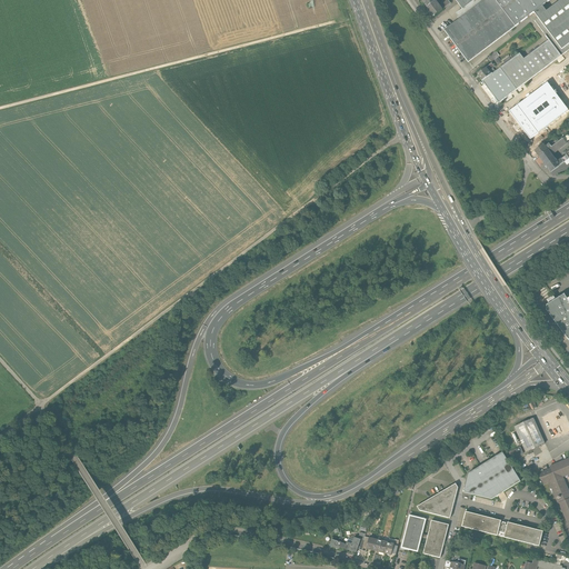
[(483,0),(459,19),(443,30),(468,62),(533,12),(542,7),(550,0),(483,0)]
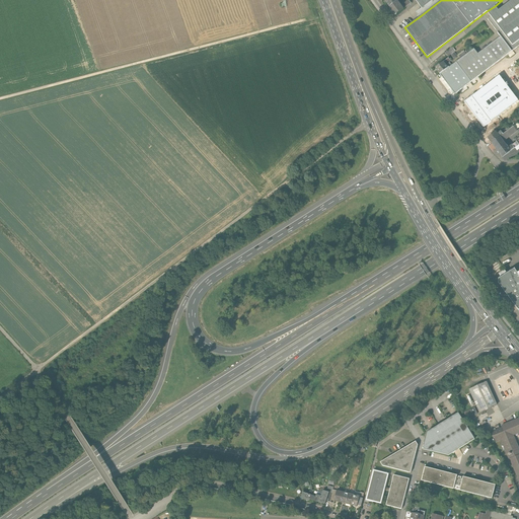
[(415,0),(422,8),(416,12),(419,17),(441,0),(415,0)]
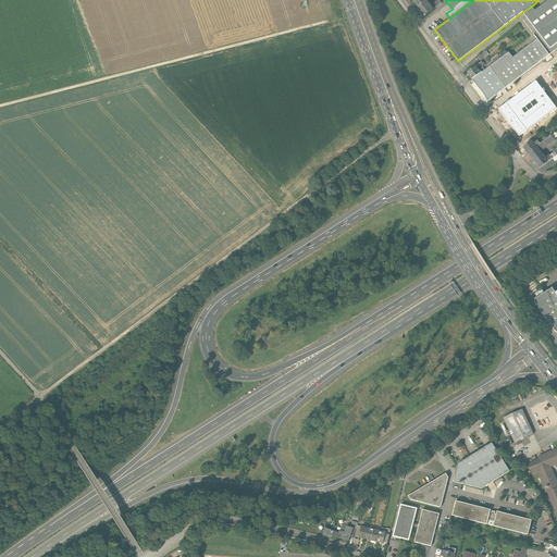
[(556,0),(549,0),(534,11),(531,7),(522,12),(527,17),(523,21),(537,39),(548,56),(556,48),(556,0)]
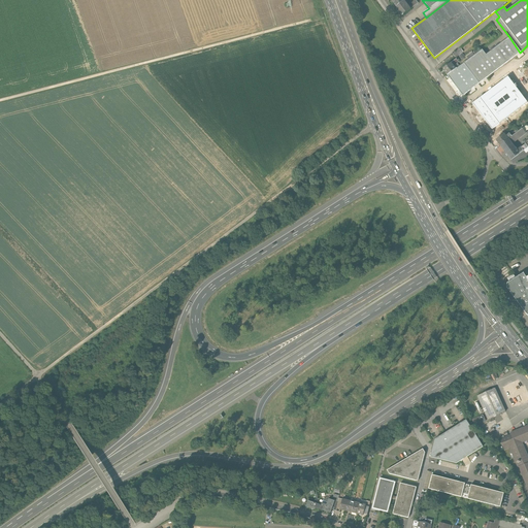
[(486,55),(482,50),(464,63),(479,84),(520,53),(509,37),(486,55)]
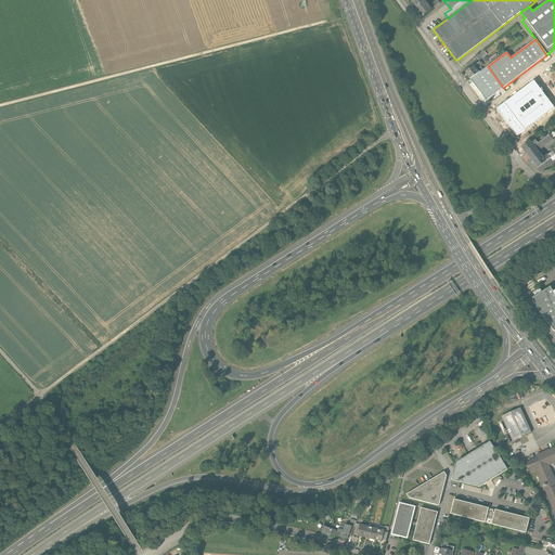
[(479,59),(480,60),(487,54),(483,51),(476,56),(478,60),(479,59)]
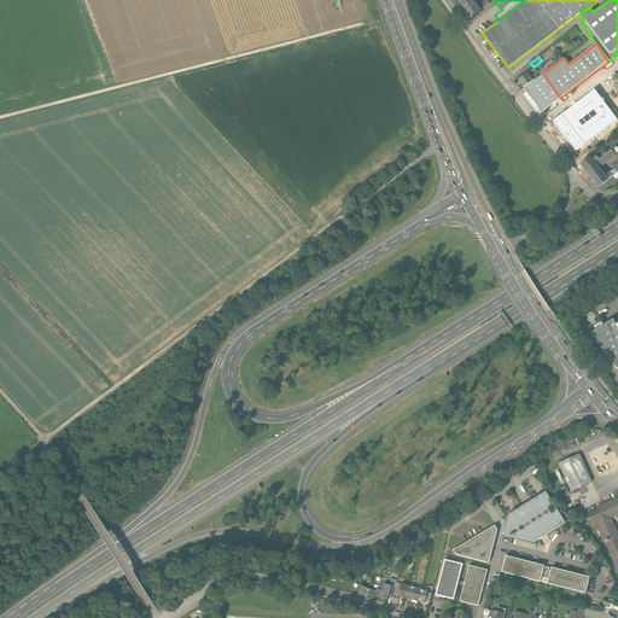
[(558,63),(555,59),(553,62),(552,60),(543,66),(541,63),(537,65),(541,70),(538,73),(531,79),(532,81),(558,63)]
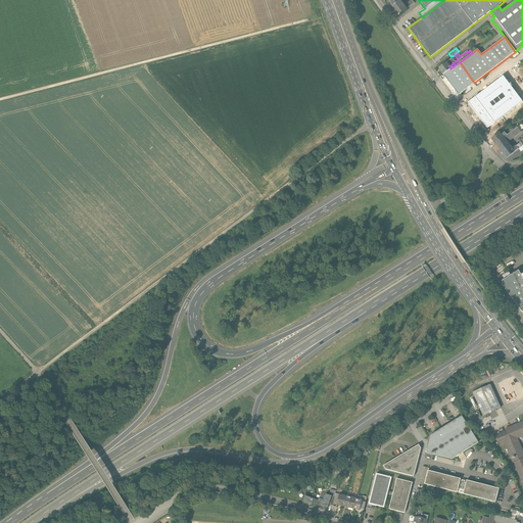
[(440,70),(443,75),(450,68),(449,66),(448,65),(446,62),(438,68),(439,69),(438,69),(440,72),(440,70)]
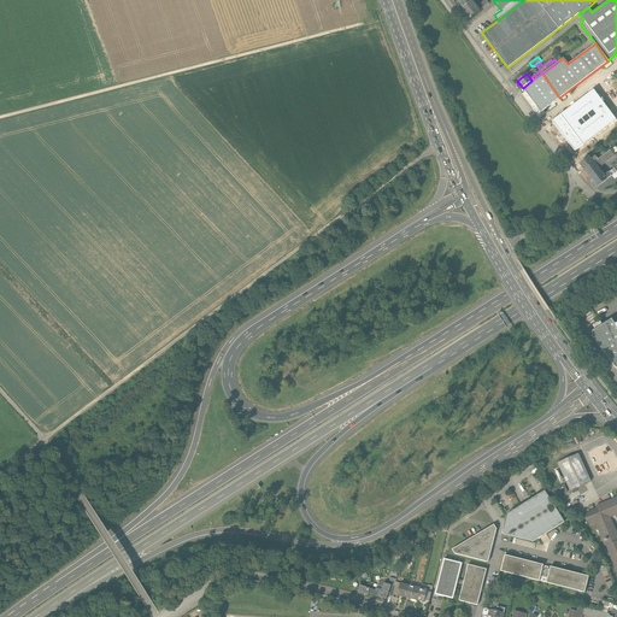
[(541,112),(559,98),(542,74),(523,88),(541,112)]
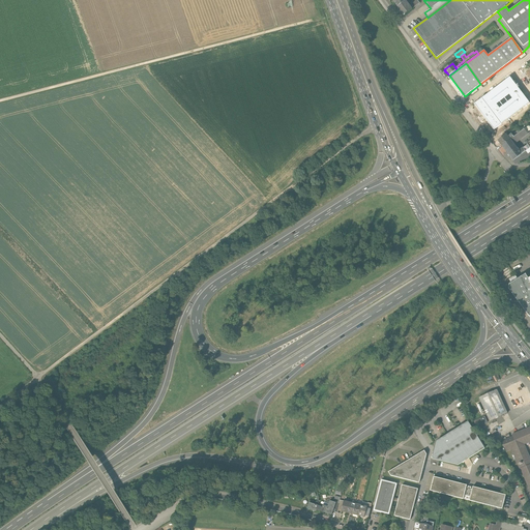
[(509,77),(474,104),(494,129),(529,102),(509,77)]
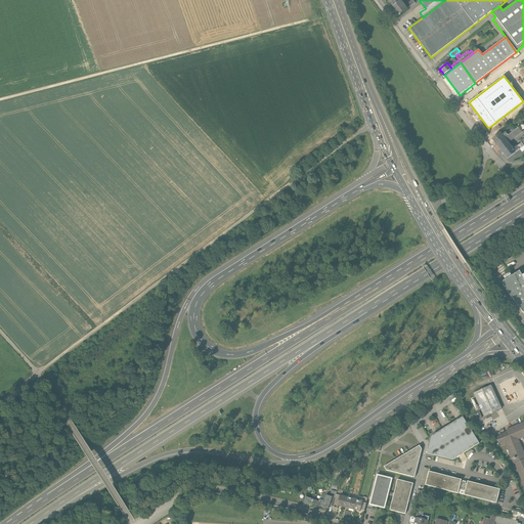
[(523,126),(522,124),(508,135),(505,138),(508,142),(522,131),(522,130),(523,128),(523,126)]
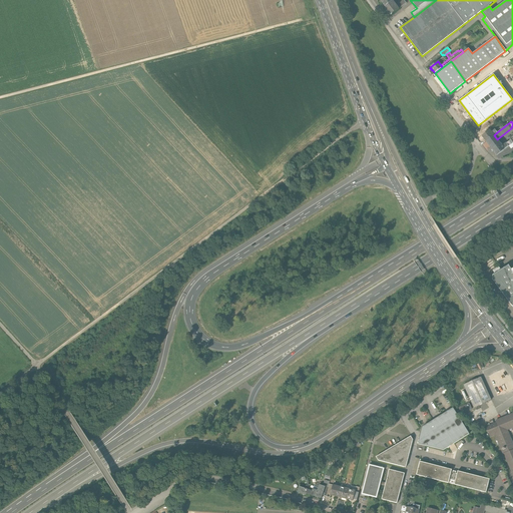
[(482,135),(486,141),(494,135),(497,132),(495,130),(493,131),(492,133),(489,129),(482,135)]
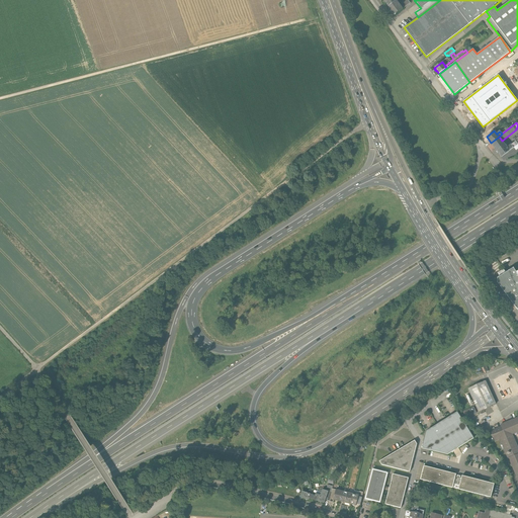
[(491,143),(497,151),(505,145),(502,141),(499,137),(491,143)]
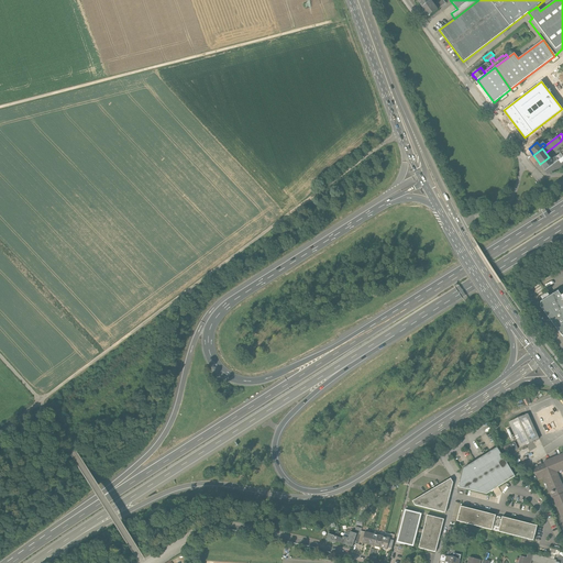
[(562,156),(562,148),(560,152),(561,153),(552,159),(551,161),(549,157),(540,164),(545,170),(559,161),(562,156)]
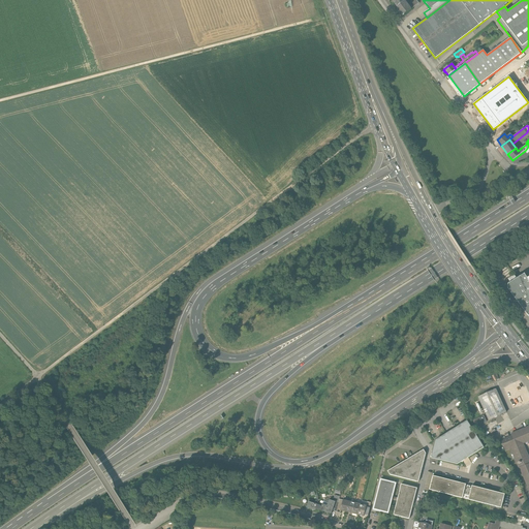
[(527,315),(528,315),(528,282),(527,278),(524,274),(507,284),(507,287),(527,315)]
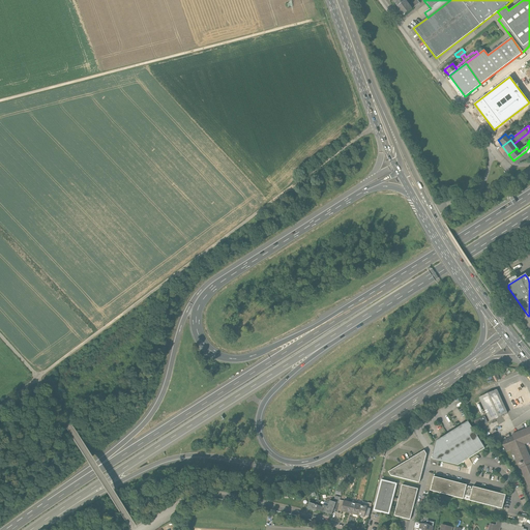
[(529,398),(522,381),(504,388),(513,409),(529,401),(529,398)]
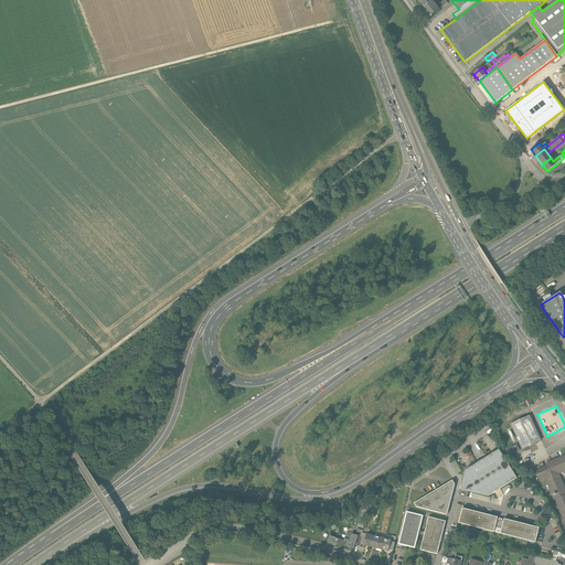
[(541,440),(530,415),(510,424),(522,449),(541,440)]
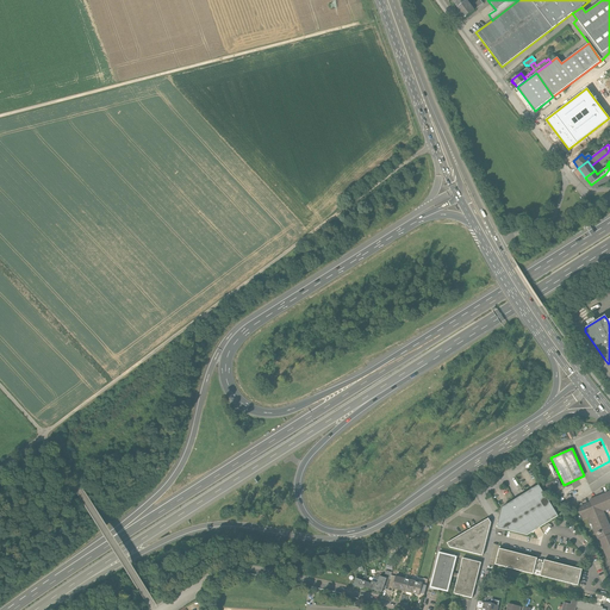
[(498,528),(528,535),(559,516),(539,485),(502,508),(498,528)]
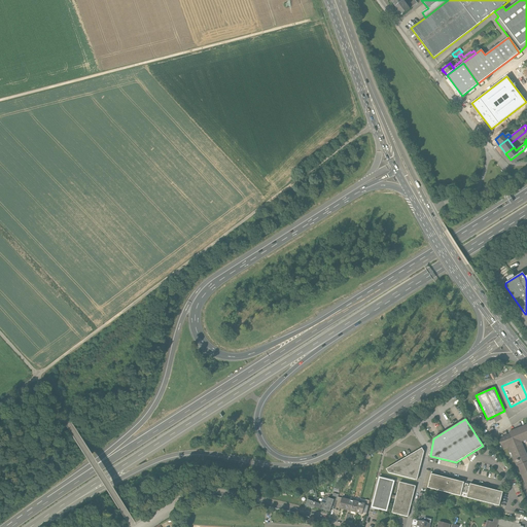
[(526,437),(526,424),(510,431),(511,433),(499,438),(503,449),(508,447),(525,486),(526,484),(526,459),(520,442),(526,437)]
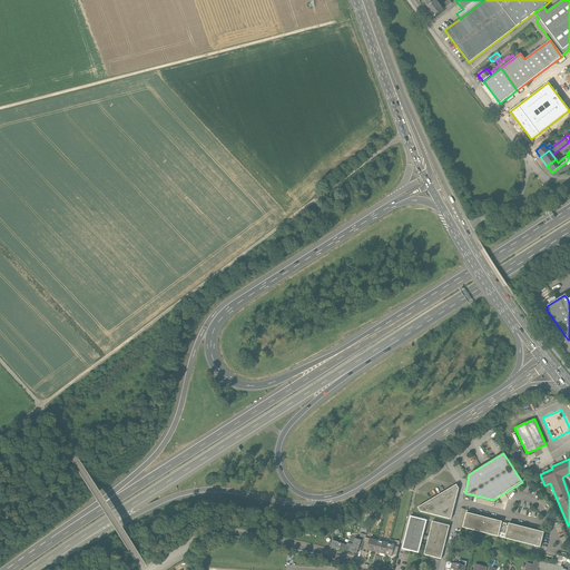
[(451,520),(459,489),(457,485),(419,508),(421,512),(451,520)]
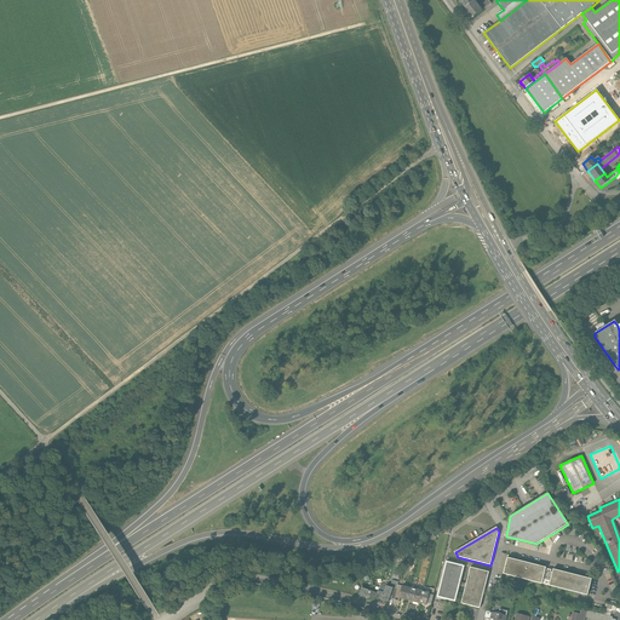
[(550,583),(550,586),(587,596),(592,580),(554,570),(552,573),(551,573),(551,570),(547,569),(547,572),(545,572),(546,568),(507,558),(504,574),(541,584),(543,580),(550,583)]
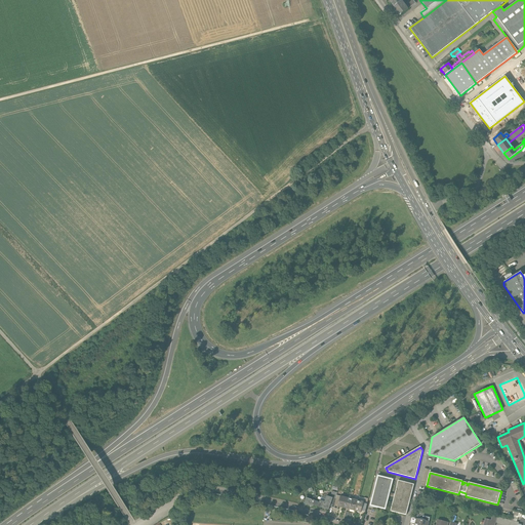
[(386,510),(390,496),(390,493),(394,479),(378,476),(370,506),(386,510)]
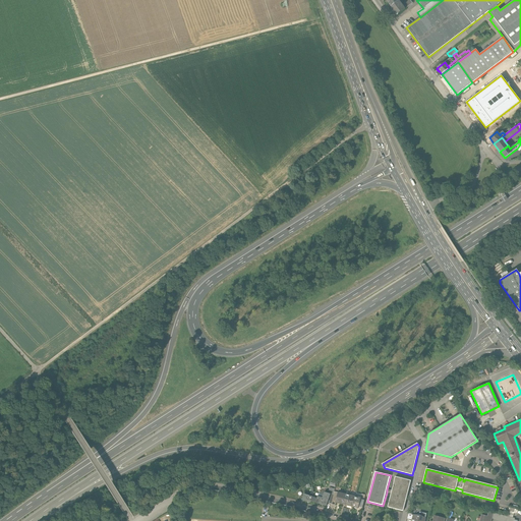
[(392,490),(387,489),(387,493),(391,494),(388,508),(403,512),(411,481),(395,477),(392,490)]
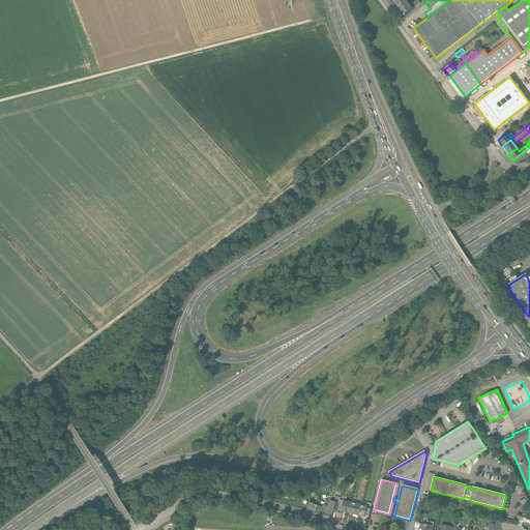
[(322,508),(318,506),(317,510),(331,516),(333,511),(336,503),(333,502),(330,501),(328,507),(323,505),(322,508)]
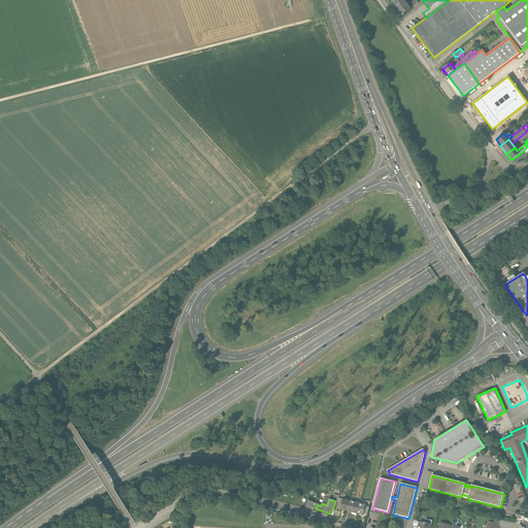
[(340,510),(345,512),(349,501),(342,499),(340,510)]
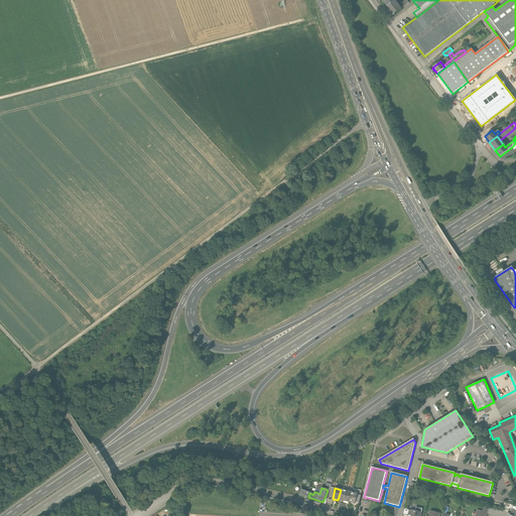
[(301,490),(299,496),(308,499),(308,497),(309,493),(301,490)]
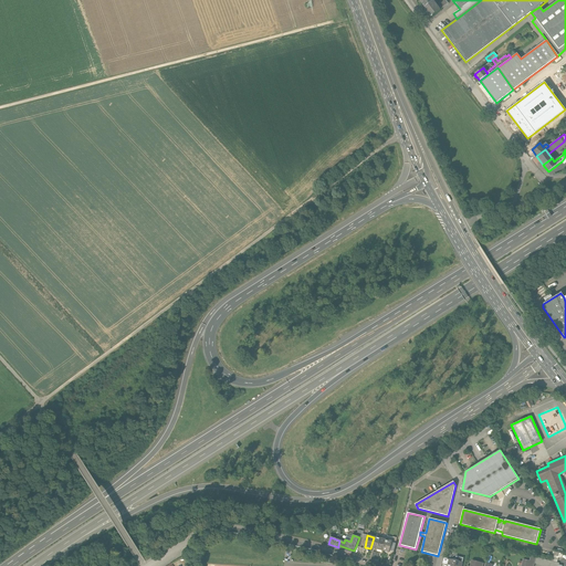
[(370,548),(377,551),(380,538),(374,537),(370,548)]
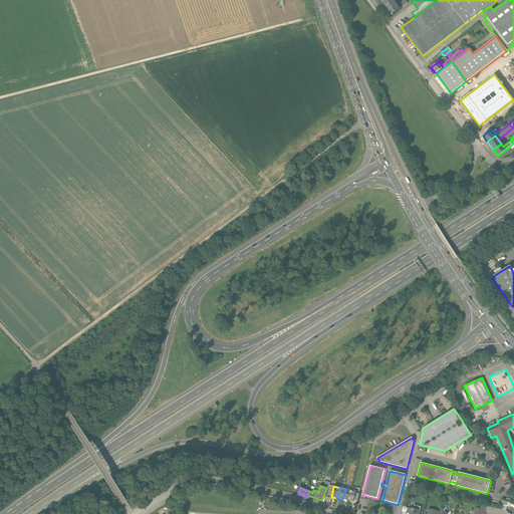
[(350,491),(345,489),(342,500),(348,501),(350,491)]
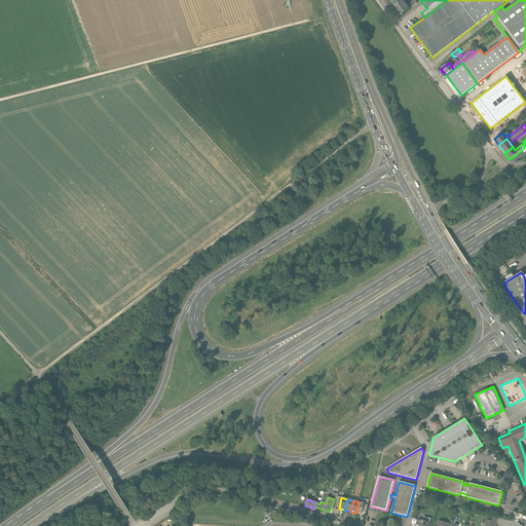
[(365,503),(359,502),(357,513),(362,514),(365,503)]
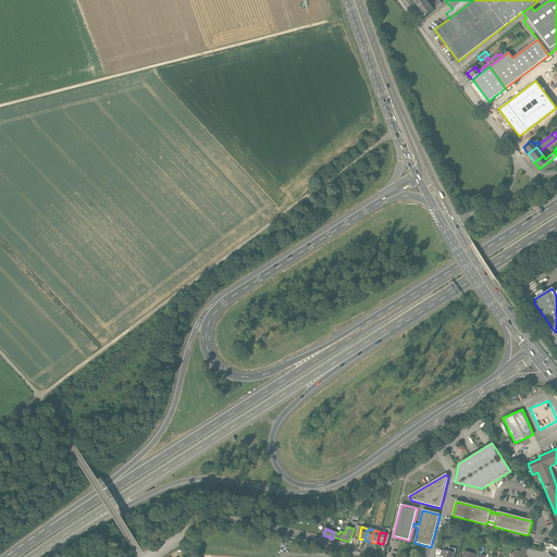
[(548,553),(552,544),(545,542),(542,551),(548,553)]
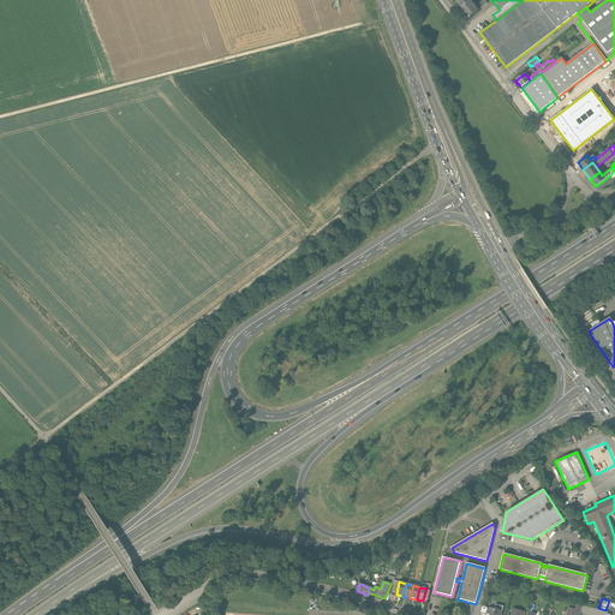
[(580,614),(581,613),(583,605),(578,604),(577,610),(569,608),(567,614),(580,614)]
